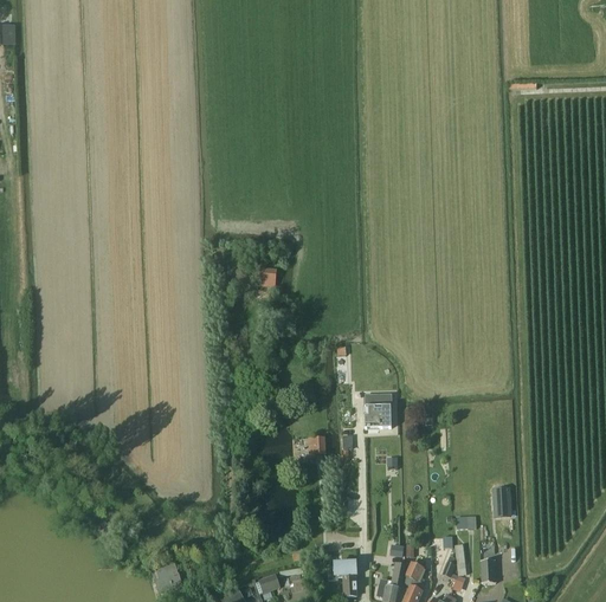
[(13,24),(0,24),(0,43),(14,43),(13,24)]
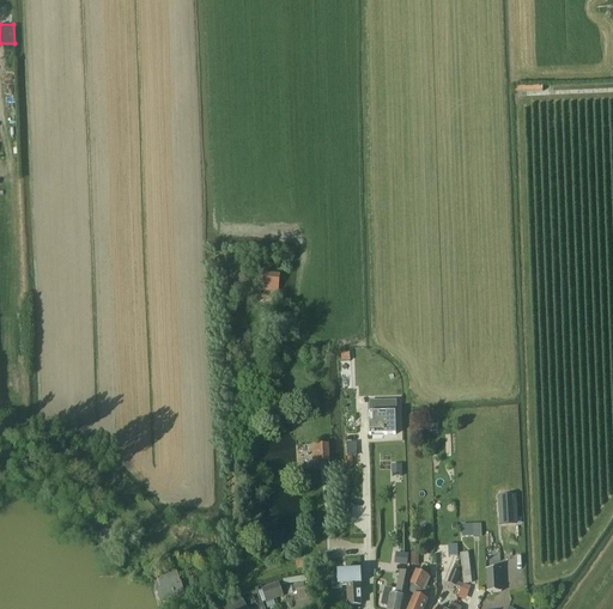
[(371,409),(369,409),(369,431),(395,431),(395,409),(395,401),(371,401),(371,409)]
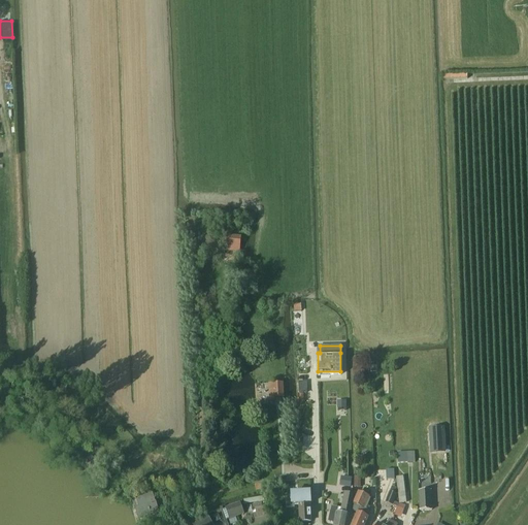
[(363,364),(354,364),(354,372),(363,372),(363,364)]
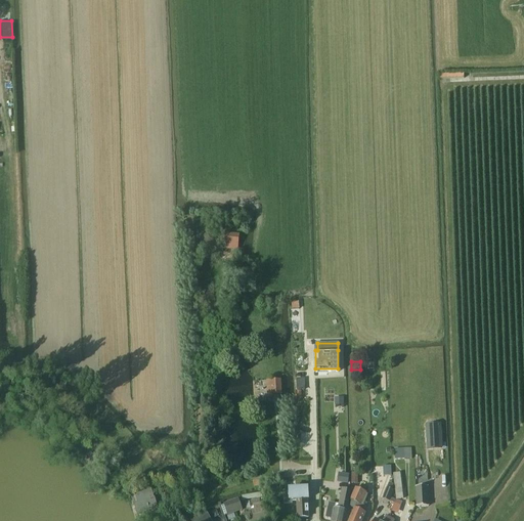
[(297,387),(305,387),(305,376),(297,376),(297,387)]
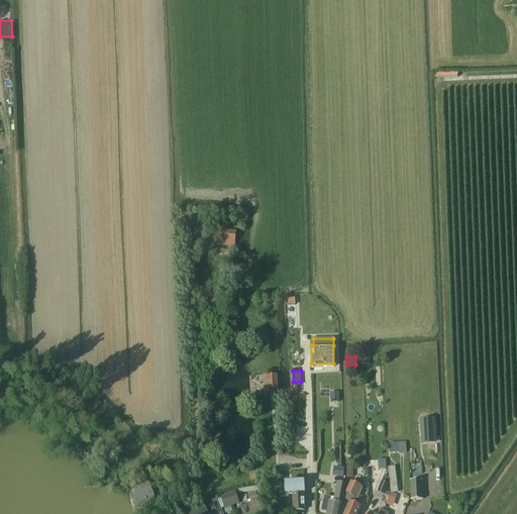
[(277,372),(263,373),(264,387),(278,386),(277,372)]
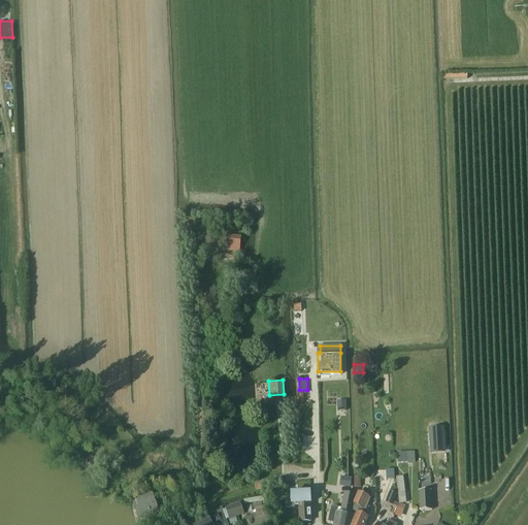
[(431,450),(446,450),(444,440),(441,440),(440,425),(429,426),(431,450)]
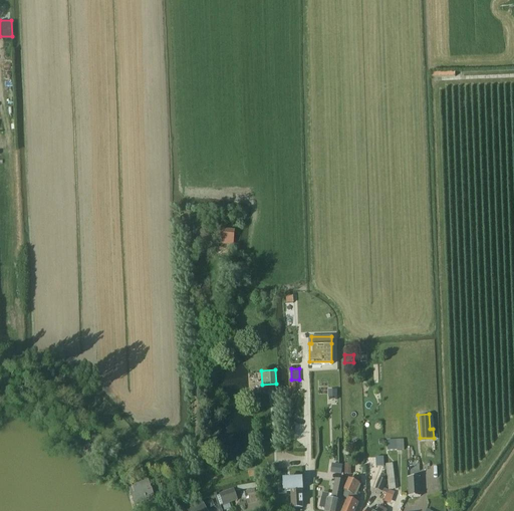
[(388,448),(404,447),(404,437),(387,438),(388,448)]
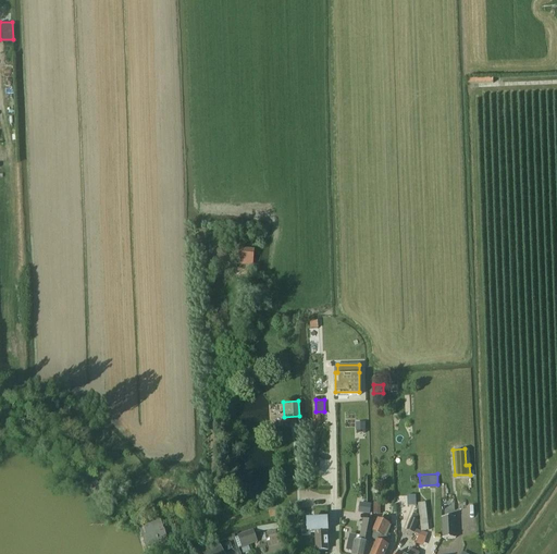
[(416,502),(416,492),(407,492),(408,503),(416,502)]
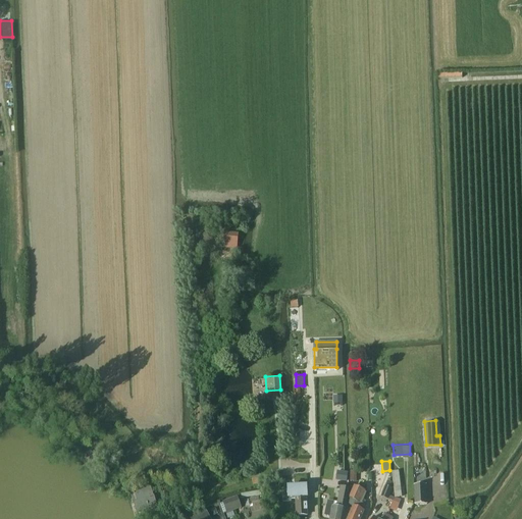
[(392,469),(395,495),(402,494),(399,468),(392,469)]
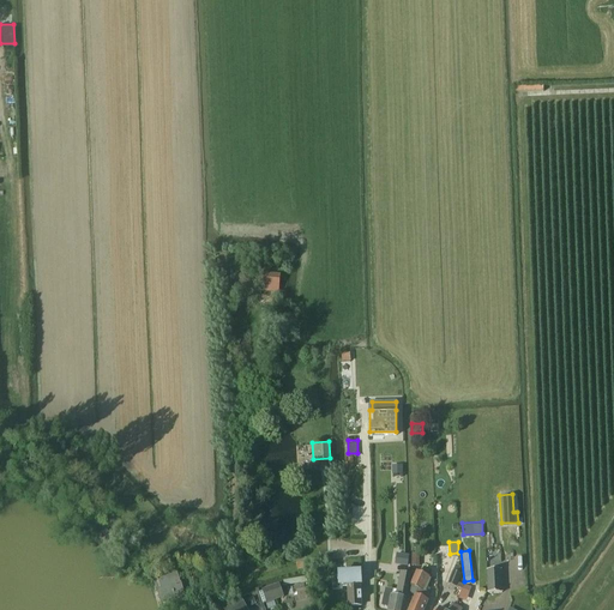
[(407,563),(409,553),(397,551),(395,561),(407,563)]
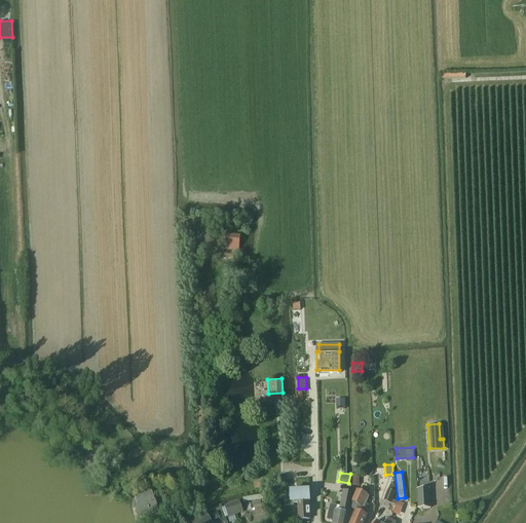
[(388,487),(384,498),(396,502),(397,498),(392,497),(396,489),(393,489),(396,484),(391,482),(390,487),(388,487)]
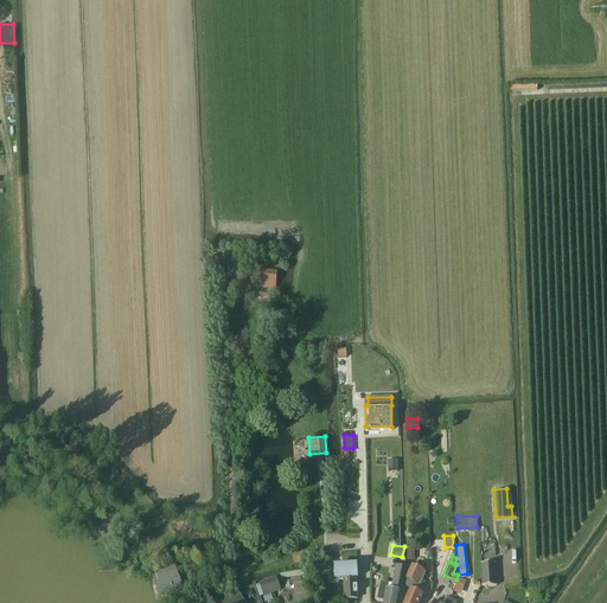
[(334,566),(328,568),(328,581),(338,579),(338,577),(344,577),(345,597),(357,596),(356,568),(358,568),(358,560),(334,562),(334,566)]
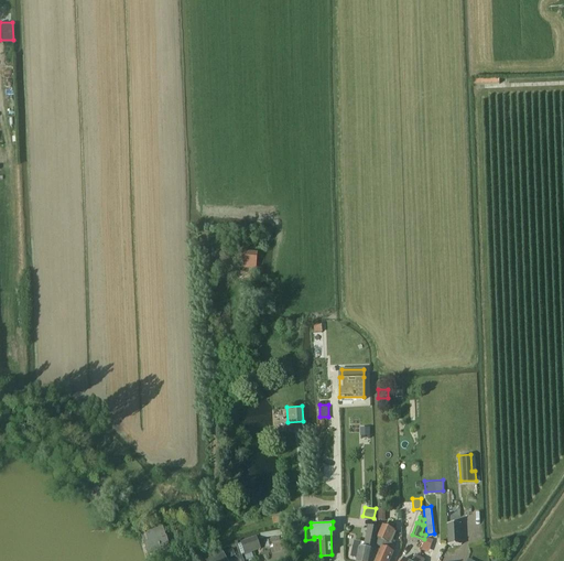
[(462,542),(461,521),(447,521),(448,542),(462,542)]
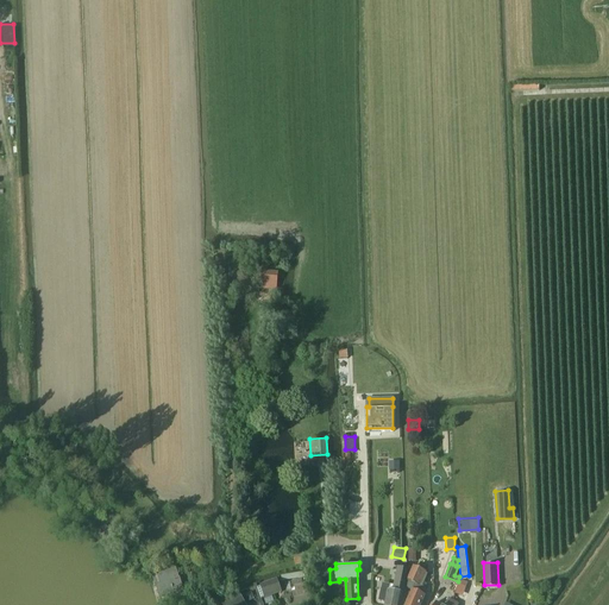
[(426,585),(422,584),(427,573),(425,572),(426,569),(413,563),(407,578),(408,578),(407,585),(413,587),(405,604),(419,604),(425,593),(424,592),(426,585)]
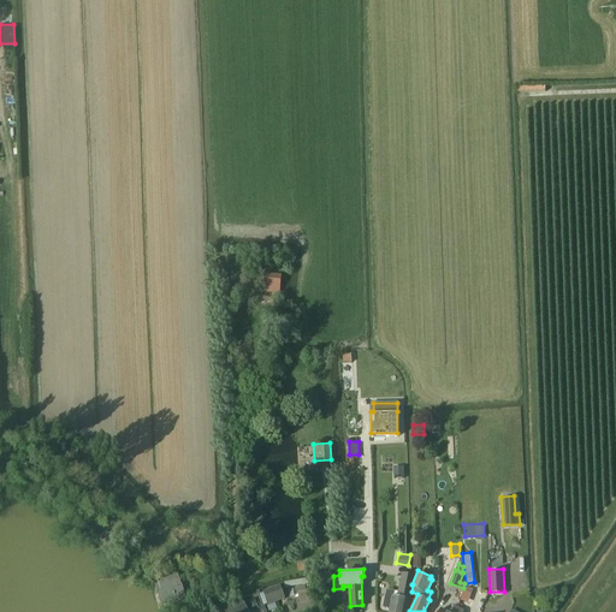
[(184,595),(181,582),(178,572),(158,577),(161,588),(159,589),(163,601),(184,595)]
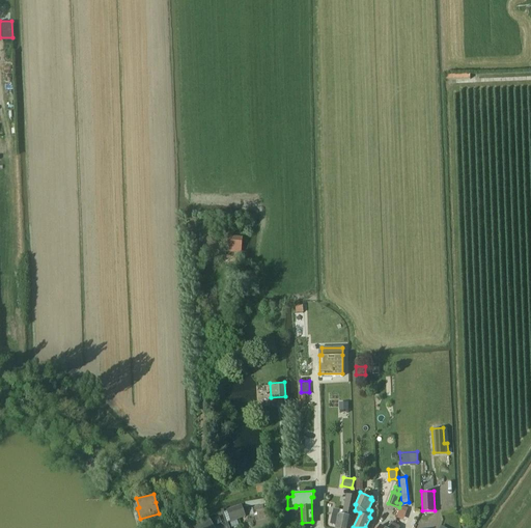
[(351,516),(355,495),(346,494),(342,513),(332,511),(331,520),(336,522),(335,527),(336,527),(347,527),(351,516)]
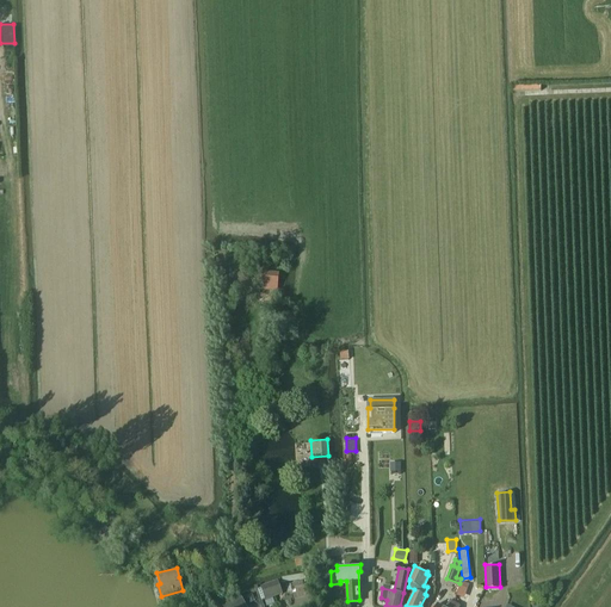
[(282,592),(278,578),(261,584),(266,598),(282,592)]
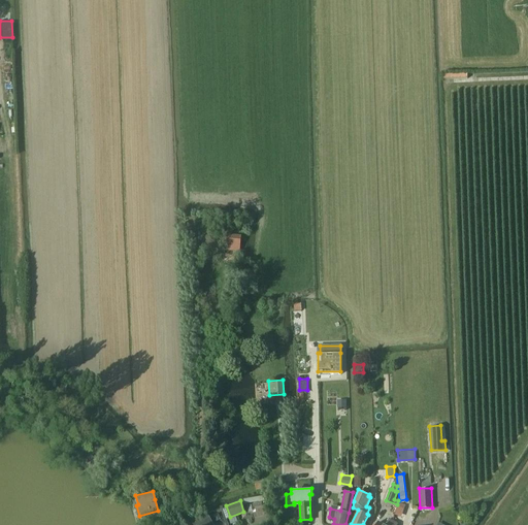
[(194,524),(213,524),(215,524),(206,513),(192,522),(194,524)]
